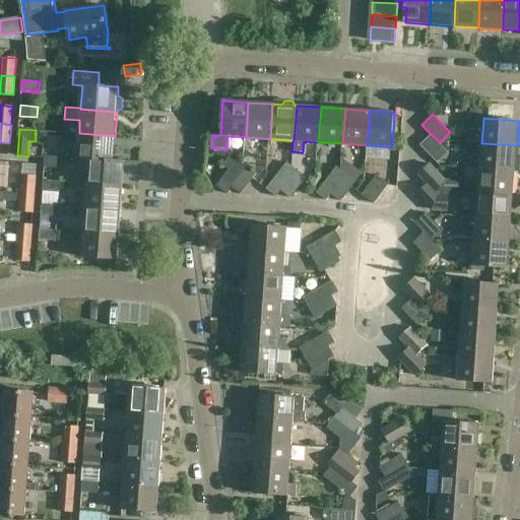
[(77,159),(89,159),(113,160),(115,136),(79,133),(64,132),(63,143),(78,144),(77,159)]
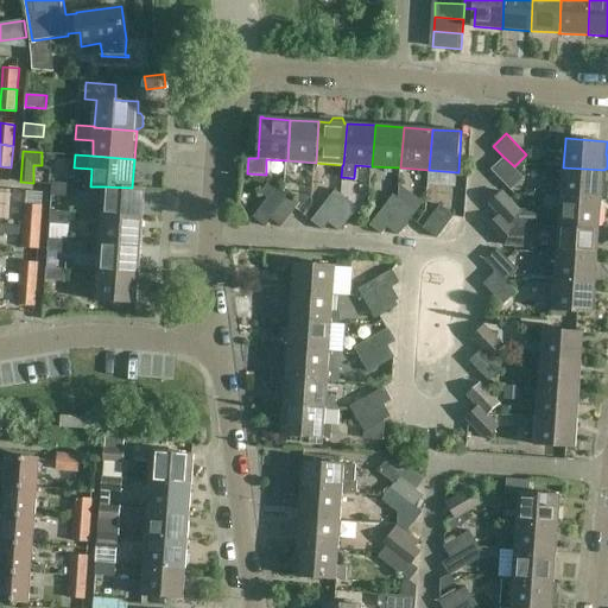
[(525,177),(514,166),(504,157),(492,170),(513,190),(525,177)]
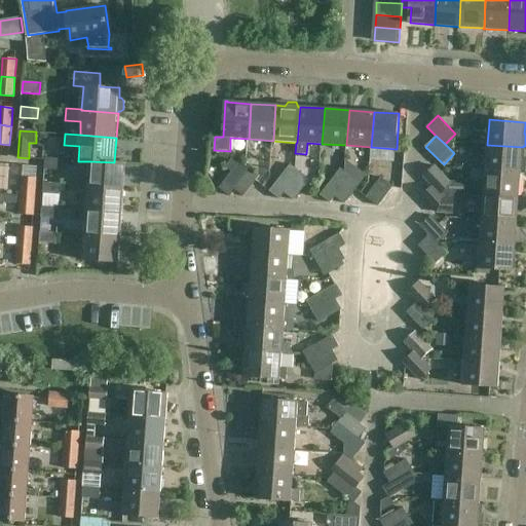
[(525,167),(525,156),(522,156),(523,147),(487,145),(473,144),(472,155),(479,155),(478,168),(521,172),(521,171),(525,171),(525,167)]
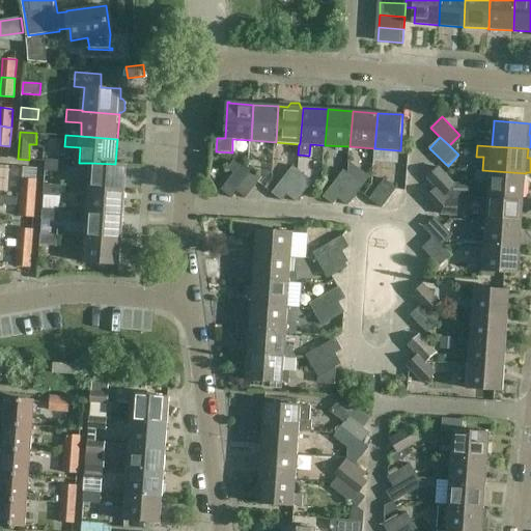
[(47,160),(46,170),(63,172),(63,161),(47,160)]
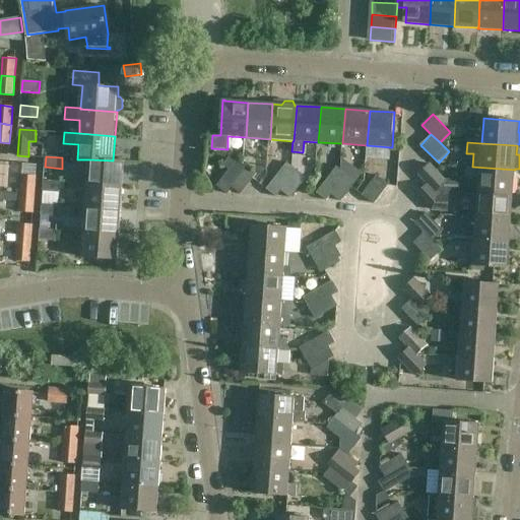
[(88,184),(123,186),(125,163),(125,160),(113,160),(89,159),(88,184)]
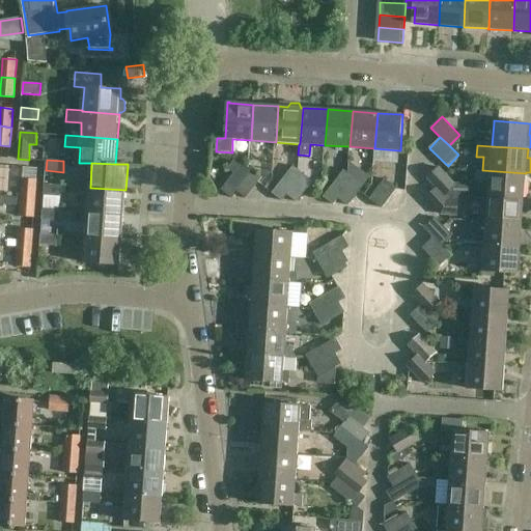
[(236,192),(252,171),(242,163),(221,191),(231,198),(236,192)]
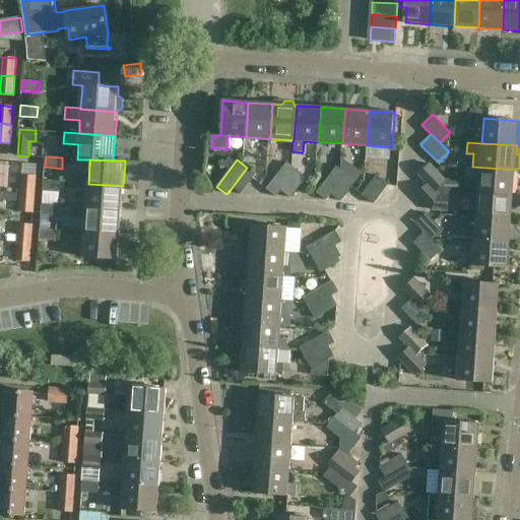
[(281,191),(297,171),(287,164),(266,190),(276,197),(281,191)]
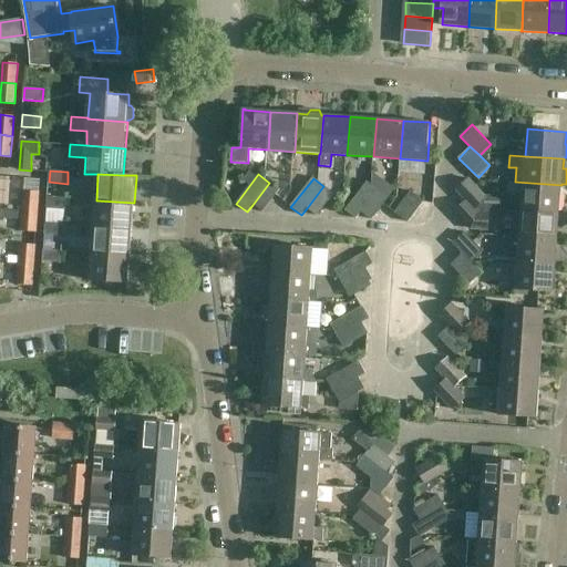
[(456,191),(466,200),(474,208),(490,208),(491,195),(483,195),(468,179),(456,191)]
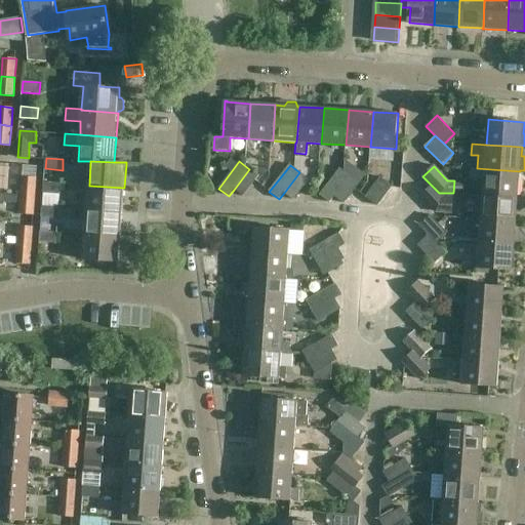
[(483,194),(518,196),(520,171),(477,168),(470,167),(470,178),(484,179),(483,194)]
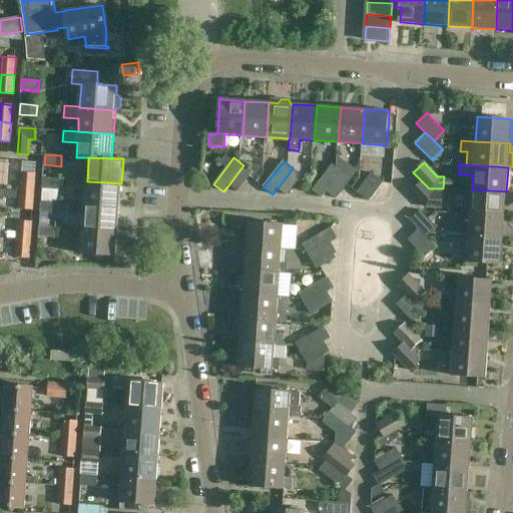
[(228,185),(237,192),(252,172),(243,165),(228,185)]
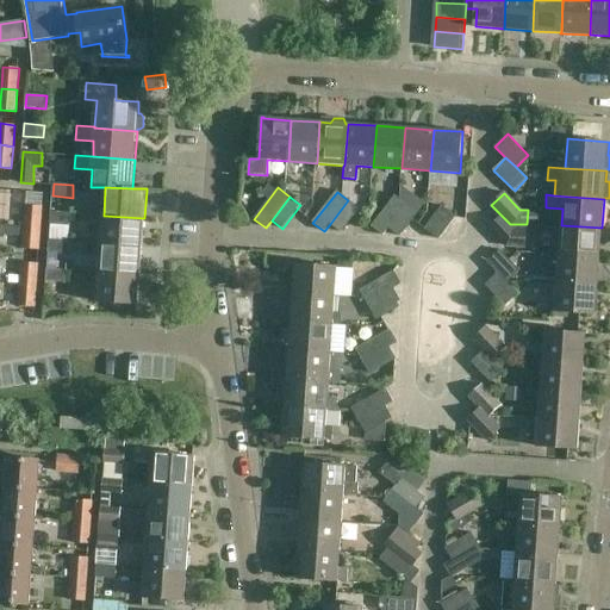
[(388,229),(406,205),(394,197),(372,226),(384,236),(388,229)]
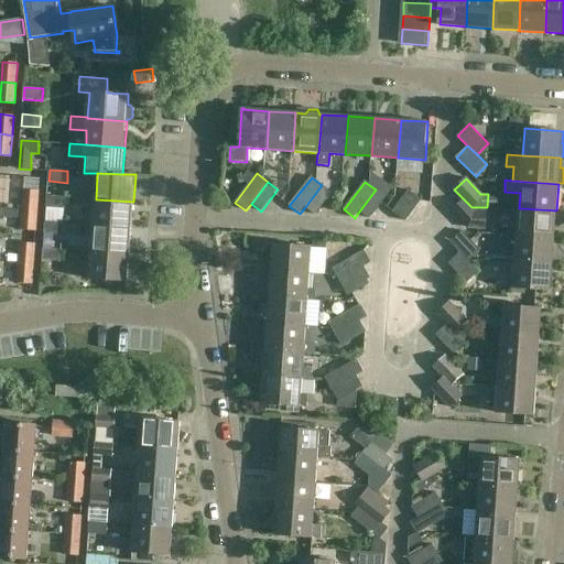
[(322,185),(305,207),(315,215),(333,193),(322,185)]
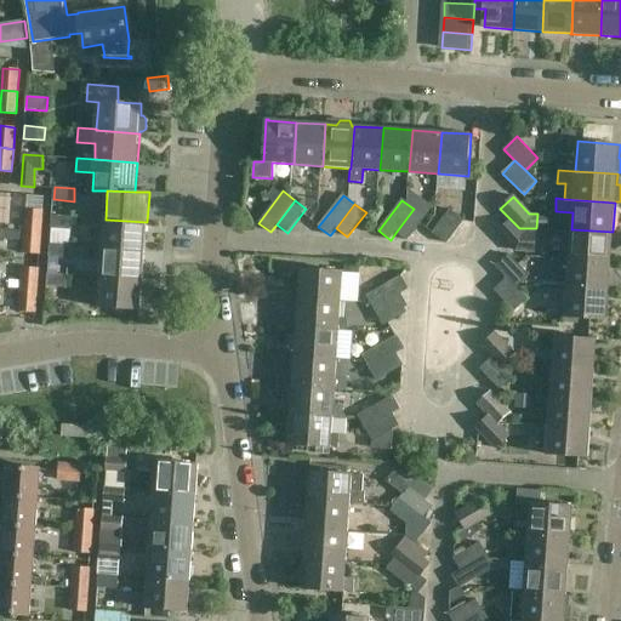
[(27,208),(26,231),(41,232),(43,209),(27,208)]
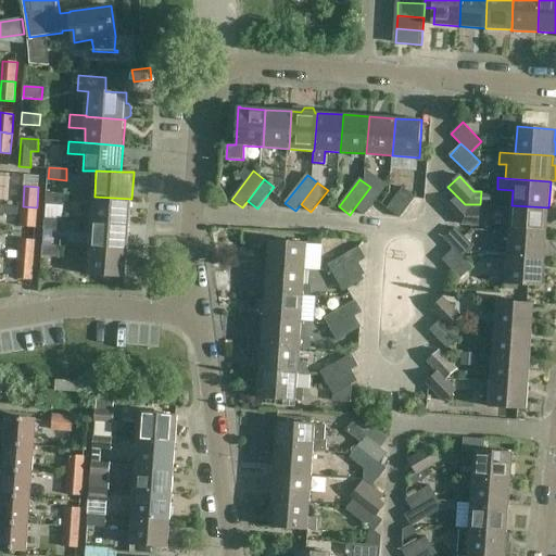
[(354,209),(365,216),(380,194),(370,187),(354,209)]
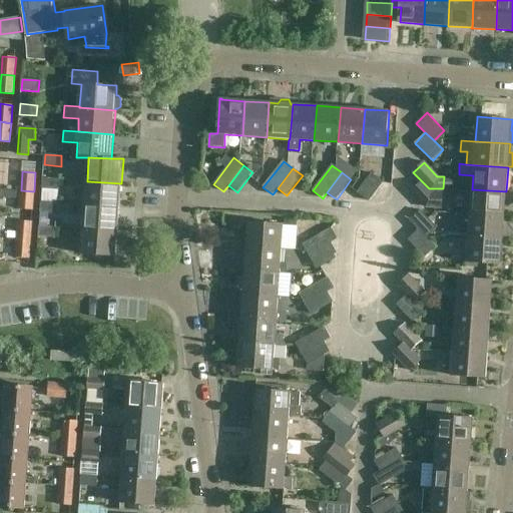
[(357,192),(369,201),(384,182),(372,173),(357,192)]
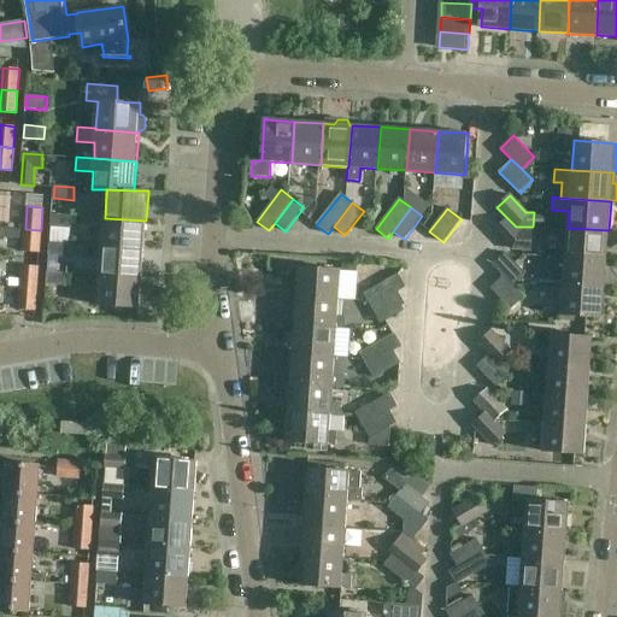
[(52,215),(51,227),(71,228),(72,216),(52,215)]
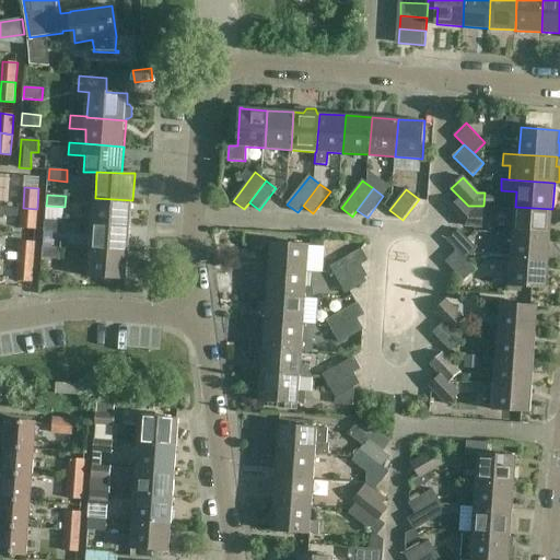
[(131,226),(132,200),(95,198),(93,223),(131,226)]
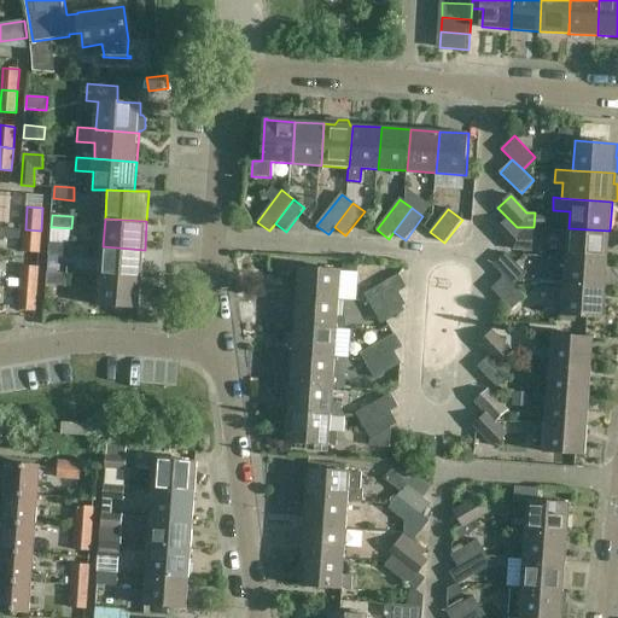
[(517,227),(508,219),(496,231),(513,250),(530,251),(532,249),(534,227),(517,227)]
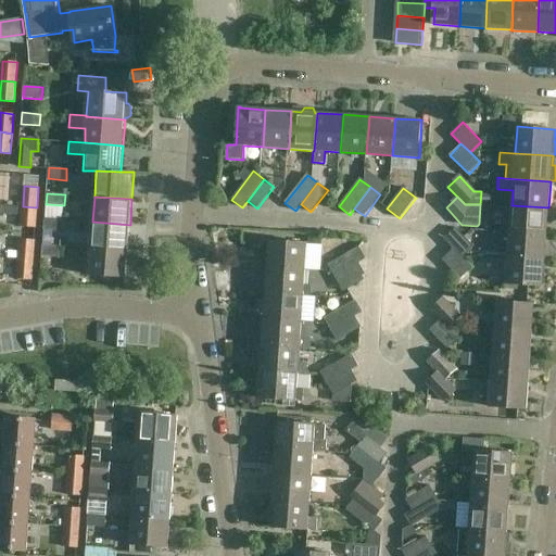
[(509,231),(546,234),(548,207),(512,205),(509,231)]
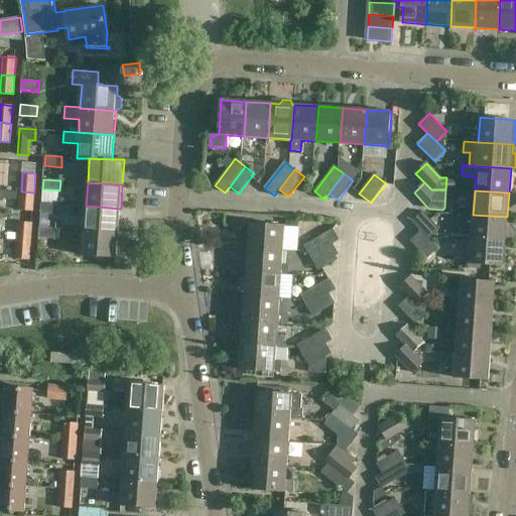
[(33,211),(34,192),(21,191),(20,210),(33,211)]
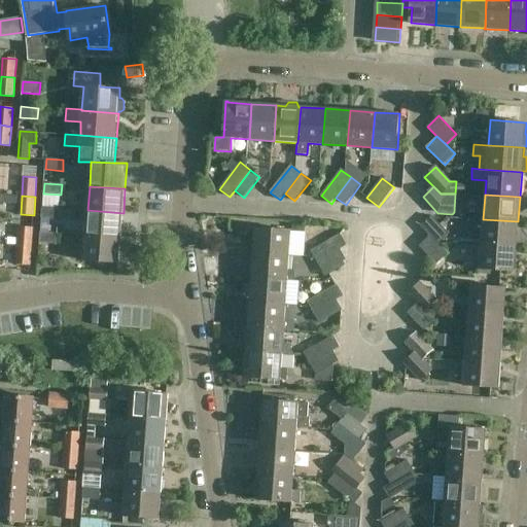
[(42,208),(42,219),(59,220),(60,209),(42,208)]
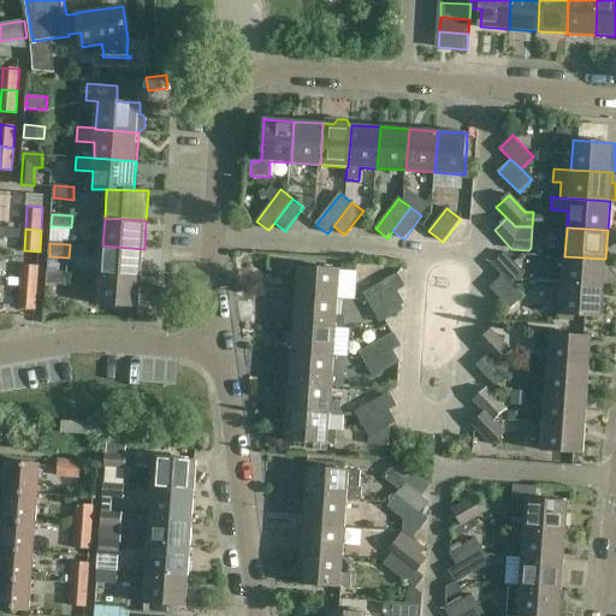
[(101,259),(100,274),(142,278),(144,249),(102,246),(88,244),(87,258),(101,259)]
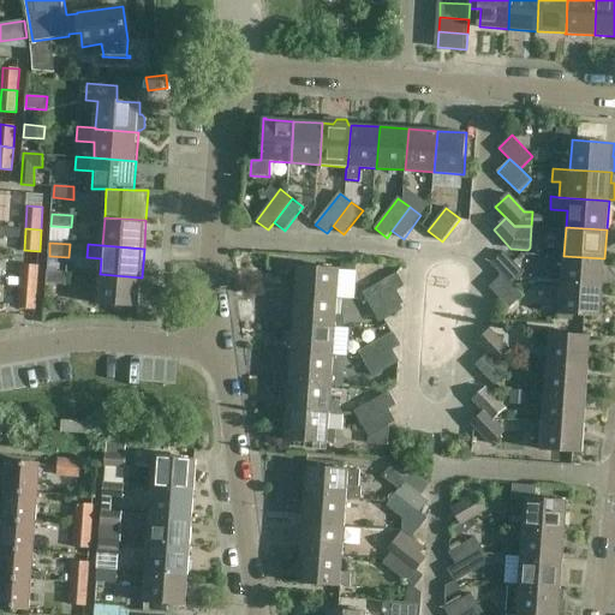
[(491,264),(502,275),(512,285),(524,273),(503,252),(491,264)]
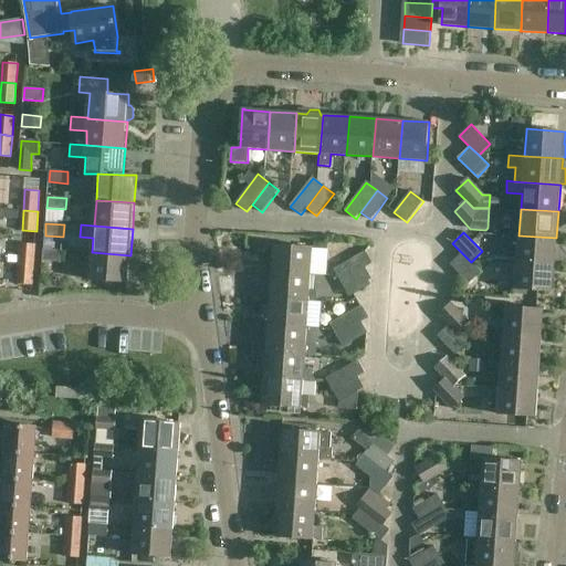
[(516,262),(555,264),(556,238),(519,236),(516,262)]
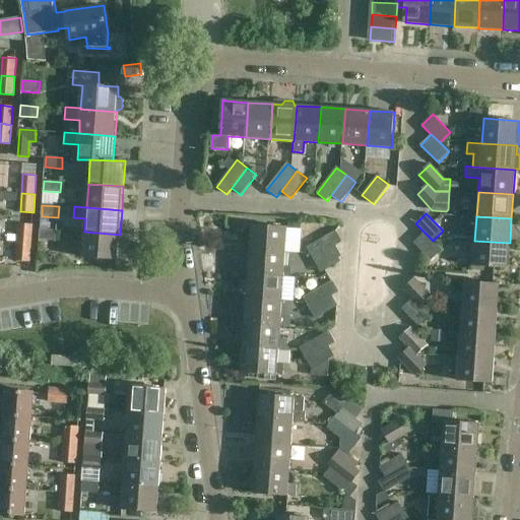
[(19,224),(18,243),(31,244),(34,225),(19,224)]
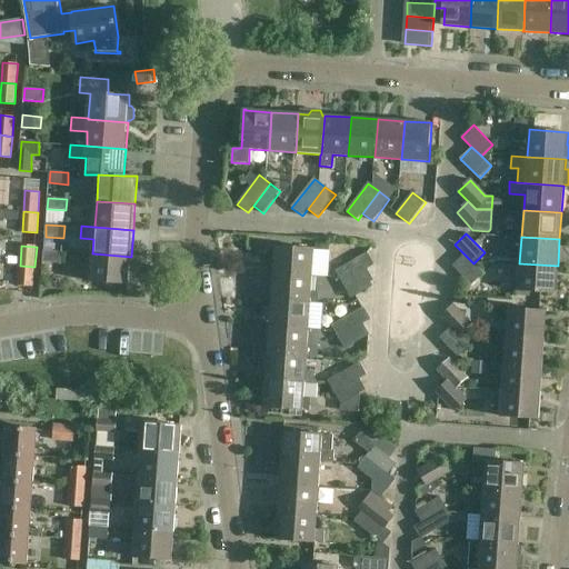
[(276,248),(275,275),(312,277),(315,251),(316,249),(275,246),(275,248),(276,248)]
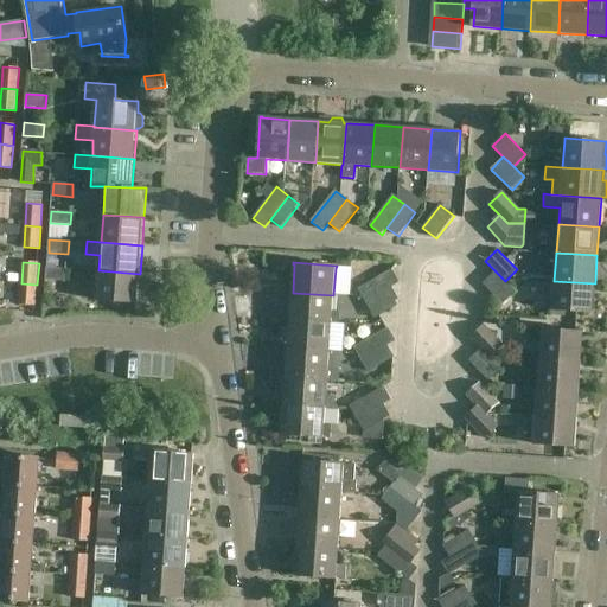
[(48,268),(46,280),(66,282),(66,269),(48,268)]
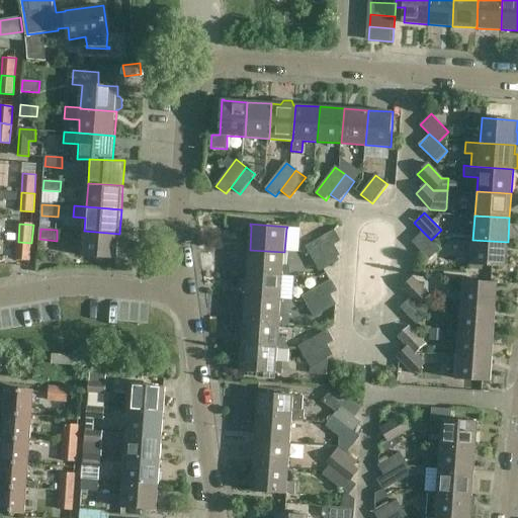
[(117,257),(119,234),(84,231),(83,255),(82,255),(82,256),(118,259),(118,257),(117,257)]
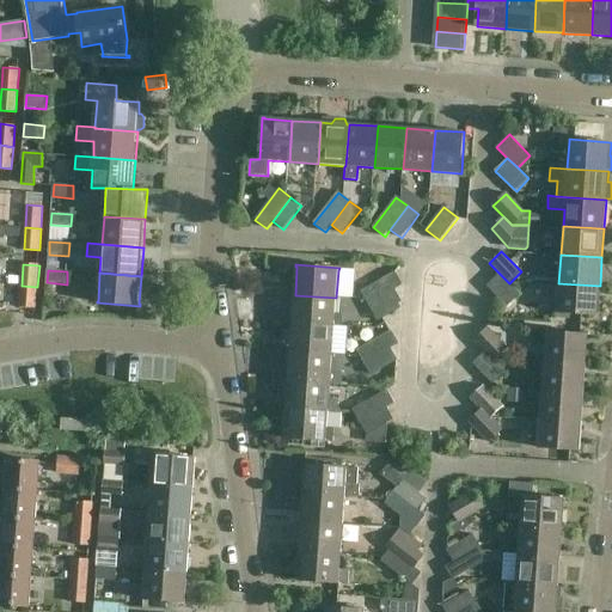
[(395,289),(403,286),(396,273),(361,292),(368,305),(395,289)]
